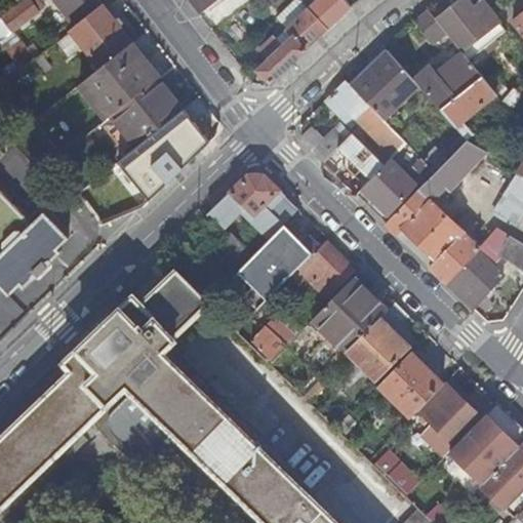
[(0,43),(17,67),(31,59),(31,58),(10,31),(37,10),(33,6),(42,0),(51,0),(70,22),(81,12),(93,2),(92,0),(16,0),(0,12),(0,43)]
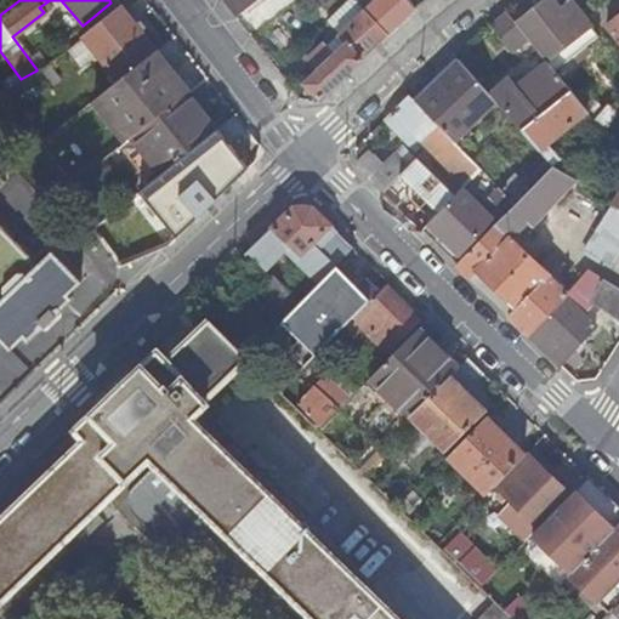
[(222,0),(236,16),(255,0),(222,0)]
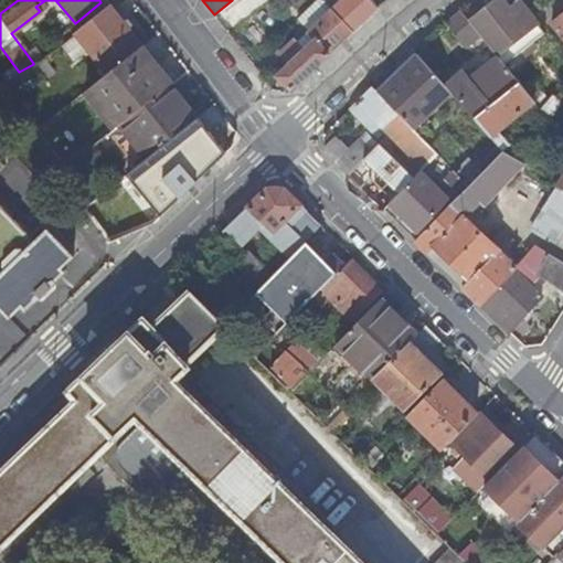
[(376,8),(370,0),(341,0),(331,10),(308,31),(297,42),(295,40),(289,44),(293,48),(282,59),(288,65),(276,76),(289,91),(376,8)]
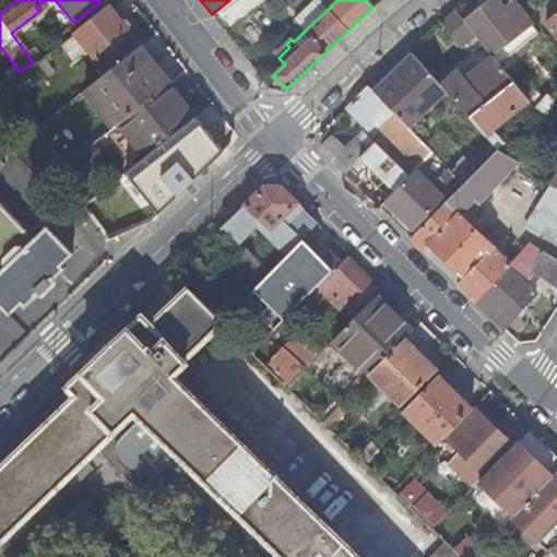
[(305,31),(328,10),(318,0),(312,0),(293,18),(305,31)]
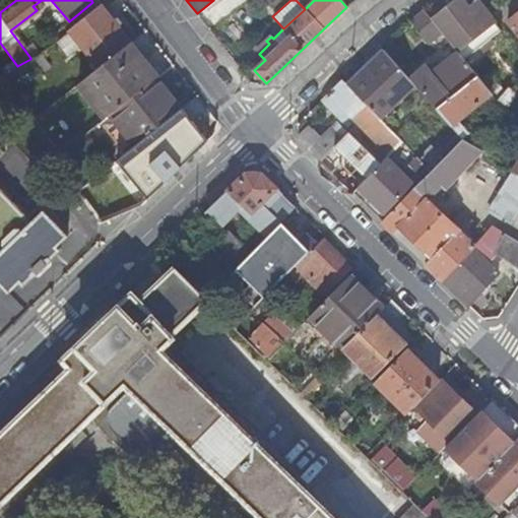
[(431,18),(441,30),(457,51),(464,58),(478,47),(489,39),(500,29),(476,0),(468,7),(462,0),(454,0),(449,4),(431,18)]
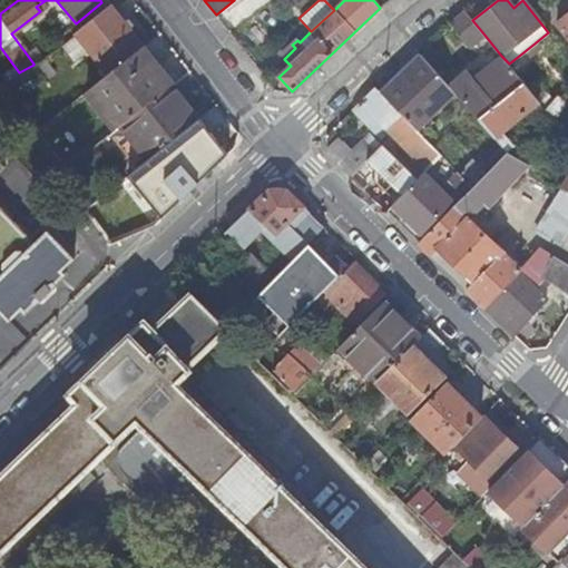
[(142,46),(108,5),(75,31),(107,74),(142,46)]
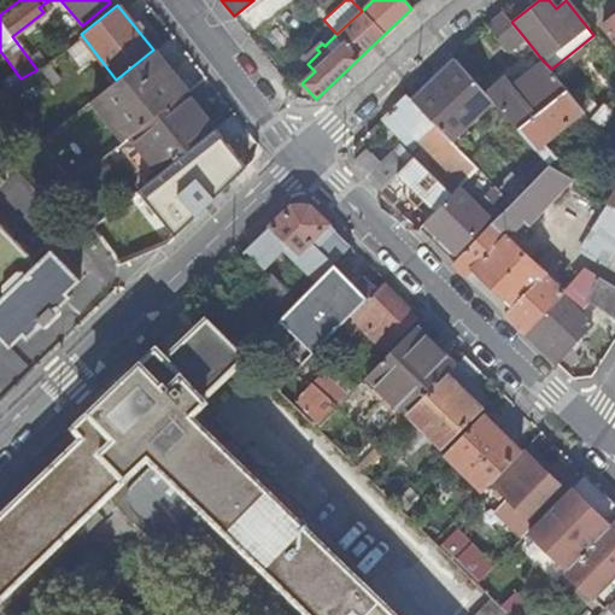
[(503,11),(488,23),(509,48),(523,36),(511,22),(503,11)]
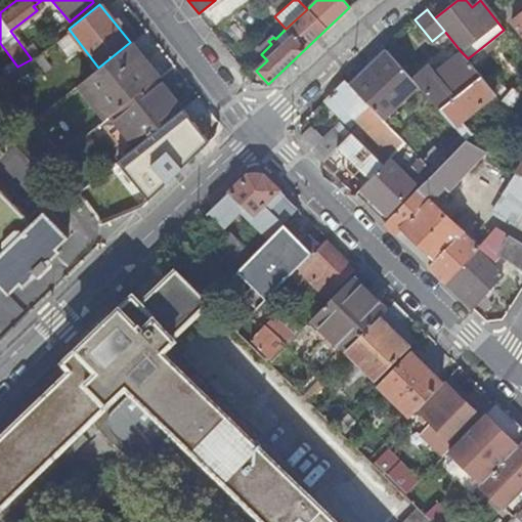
[(521,37),(521,11),(509,23),(521,38),(521,37)]
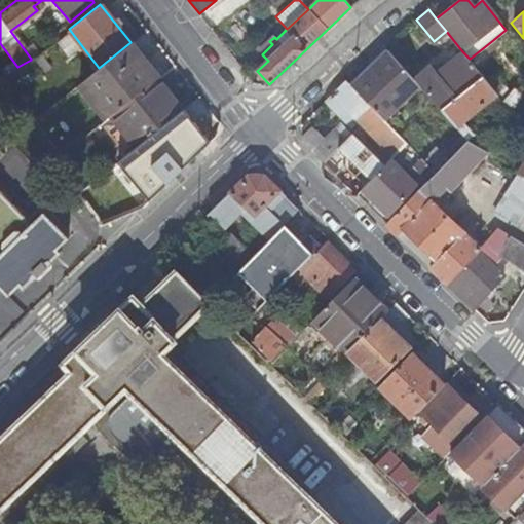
[(494,39),(484,47),(488,50),(497,42),(494,39)]
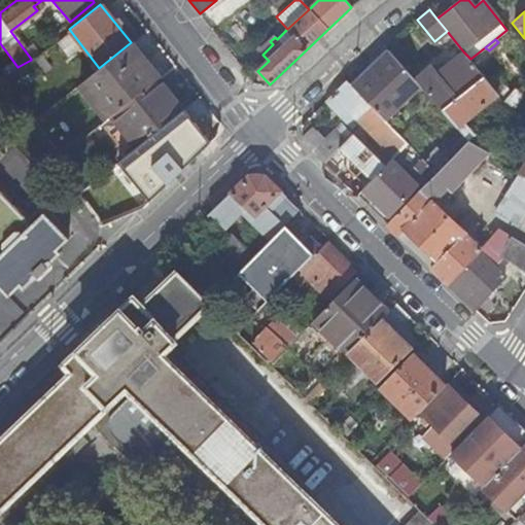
[(259,50),(263,55),(273,44),(270,41),(259,50)]
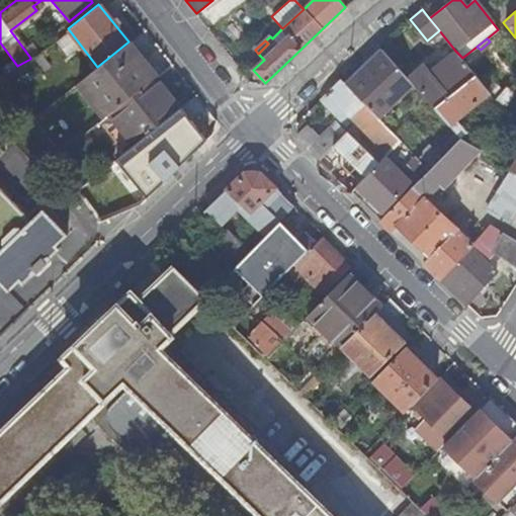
[(77,83),(103,116),(107,113),(156,77),(129,41),(97,67),(77,83)]
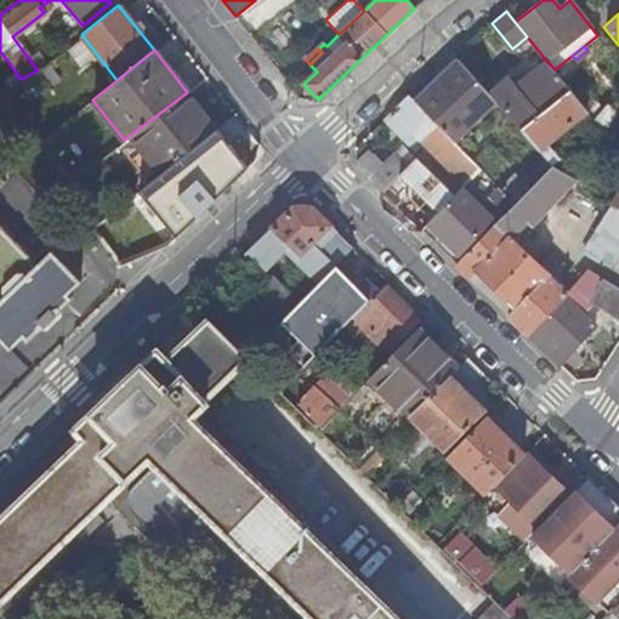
[(490,95),(460,61),(415,102),(455,142),(495,100),(490,95)]
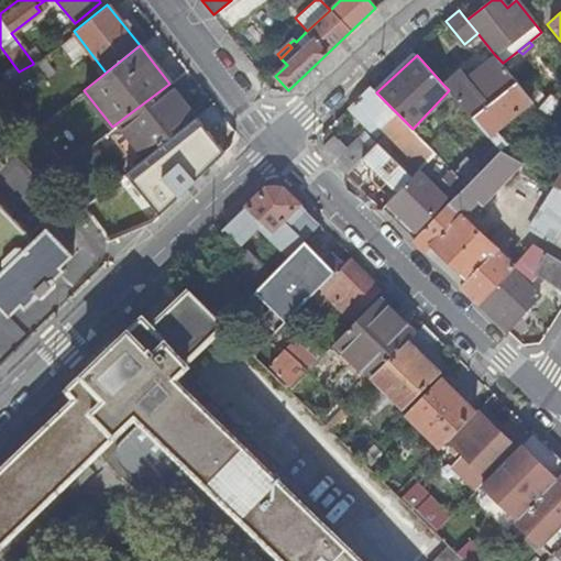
[(503,63),(495,55),(469,78),(462,70),(444,86),(449,90),(472,117),(516,80),(503,63)]
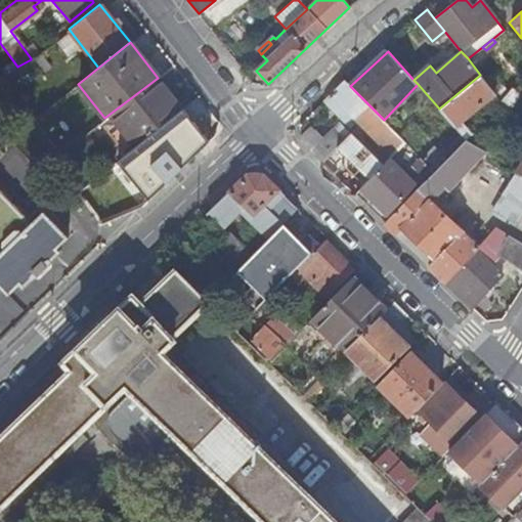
[(439,109),(466,138),(472,132),(462,120),(494,92),(480,75),(439,109)]
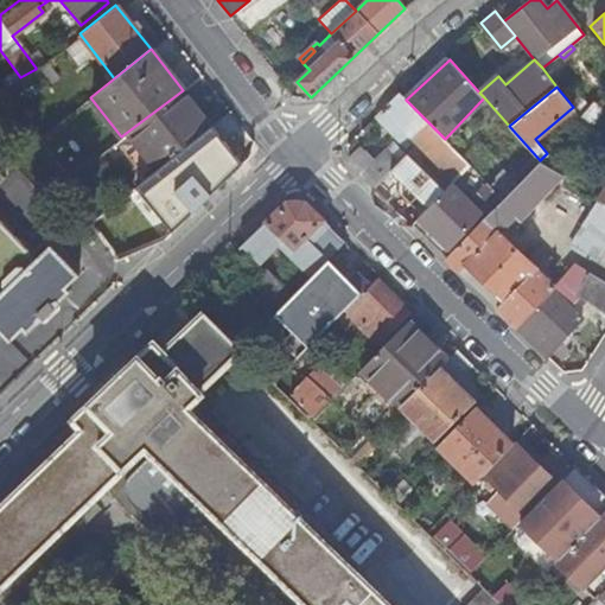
[(196,108),(183,90),(126,133),(157,170),(208,131),(192,110),(196,108)]
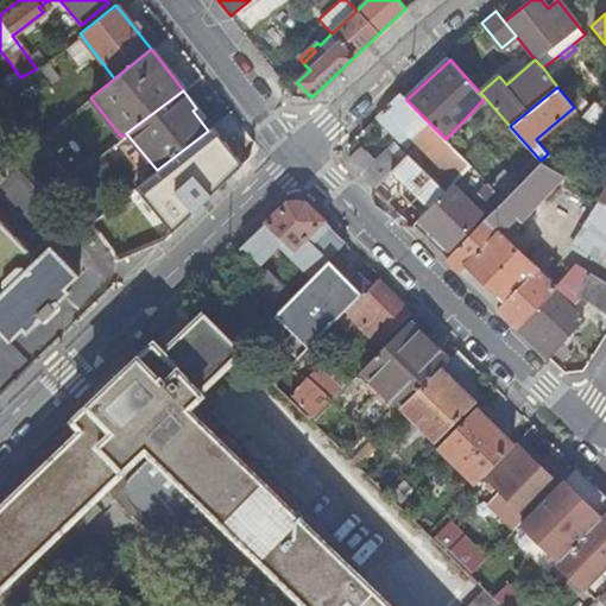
[(406,100),(401,94),(377,117),(404,144),(411,137),(450,184),(455,180),(461,174),(471,164),(446,139),(406,100)]
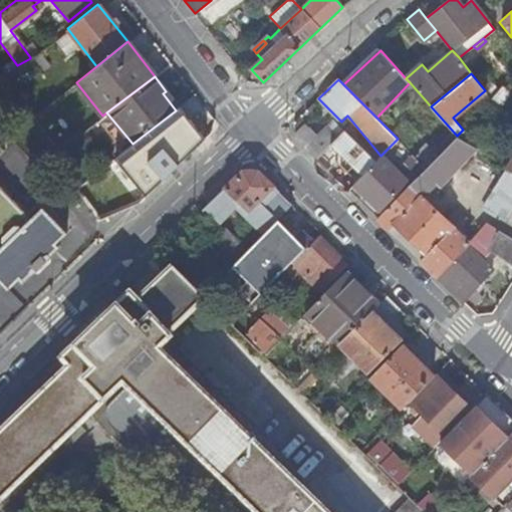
[(509,91),(501,84),(490,96),(499,102),(509,91)]
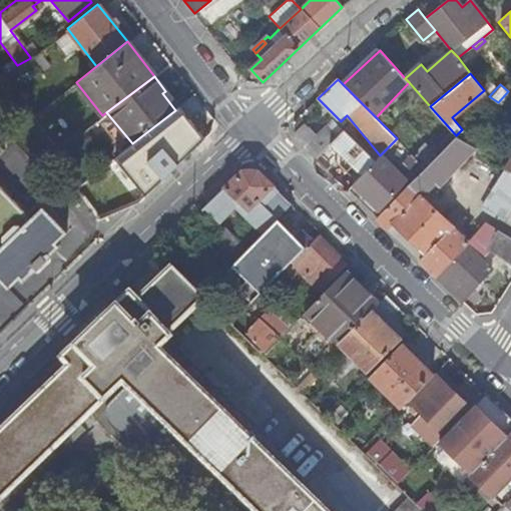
[(178,107),(165,91),(162,93),(175,110),(178,107)]
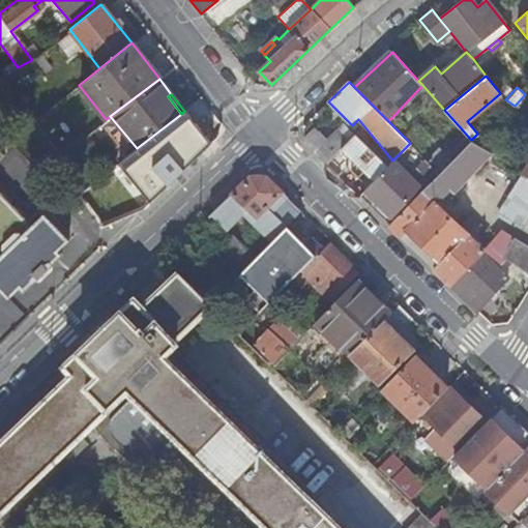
[(178,176),(218,137),(203,118),(162,158),(178,176)]
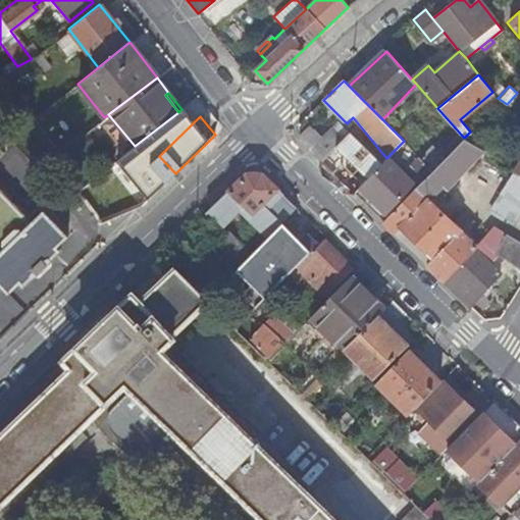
[(330,127),(309,149),(320,160),(342,139),(330,127)]
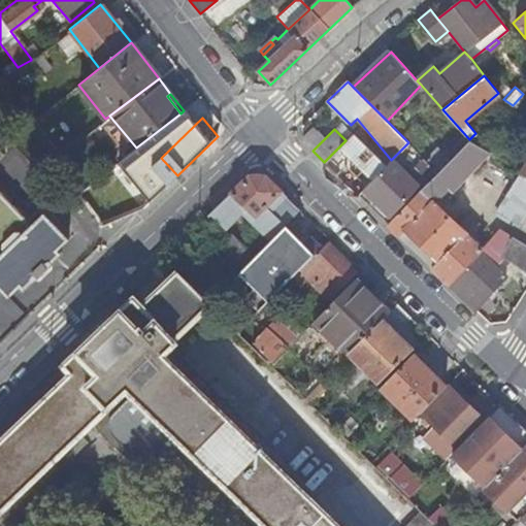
[(346,140),(324,162),(333,170),(341,162),(358,177),(365,171),(372,178),(385,166),(352,134),(346,140)]
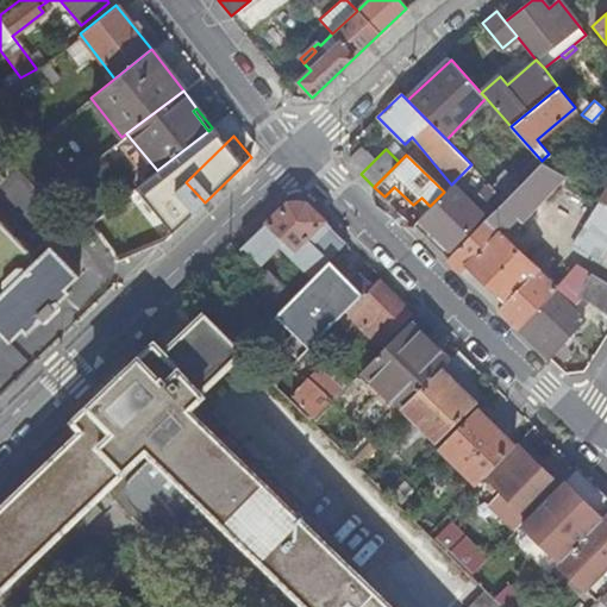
[(492,301),(519,327),(548,296),(556,287),(521,252),(526,246),(520,242),(515,248),(501,232),(517,216),(521,219),(565,175),(542,161),(519,185),(505,199),(446,258),(461,271),(469,262),(500,292),(492,301)]
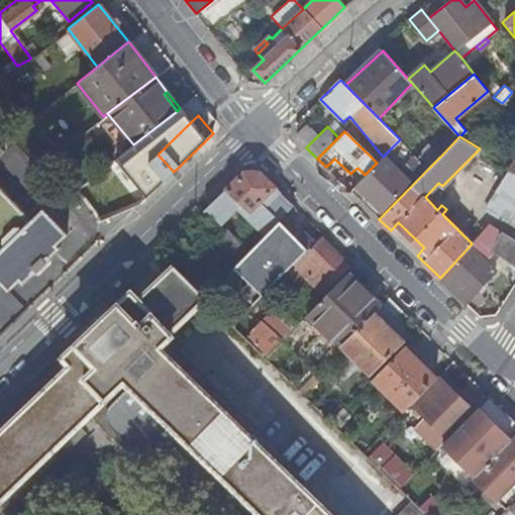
[(418,158),(428,169),(440,157),(430,144),(418,158)]
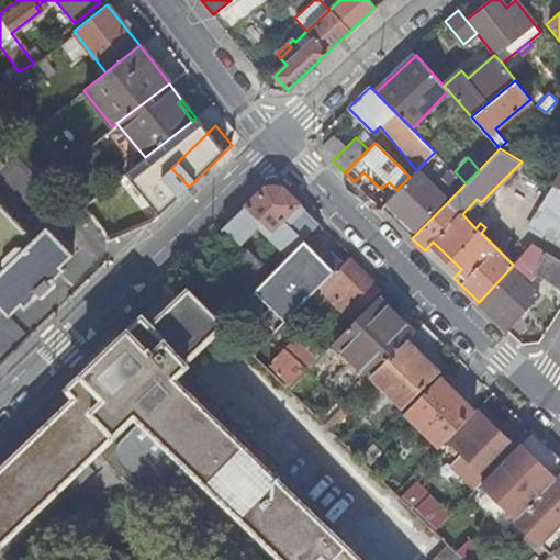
[(0,308),(8,316),(19,305),(23,309),(63,269),(59,266),(71,255),(45,227),(34,238),(0,202),(0,166),(3,164),(0,160),(0,308)]
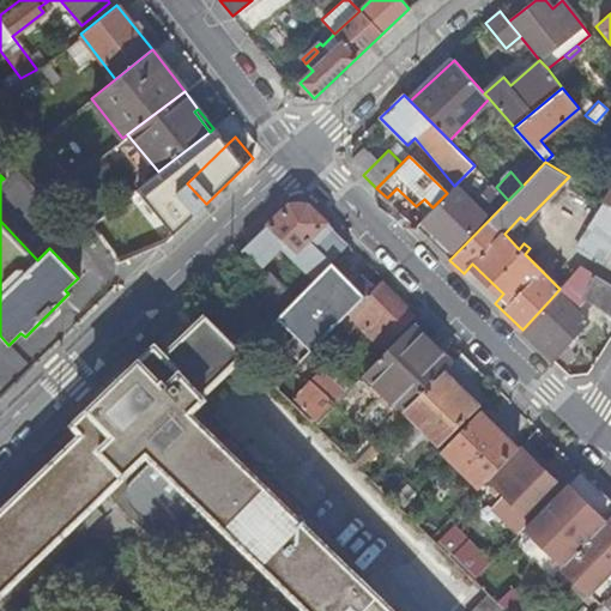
[(465,175),(459,181),(465,186),(470,181),(465,175)]
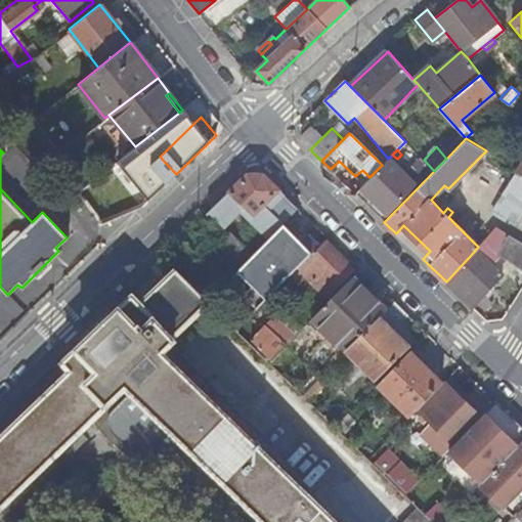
[(414,183),(388,159),(384,164),(382,165),(370,177),(361,186),(387,212),(414,183)]
